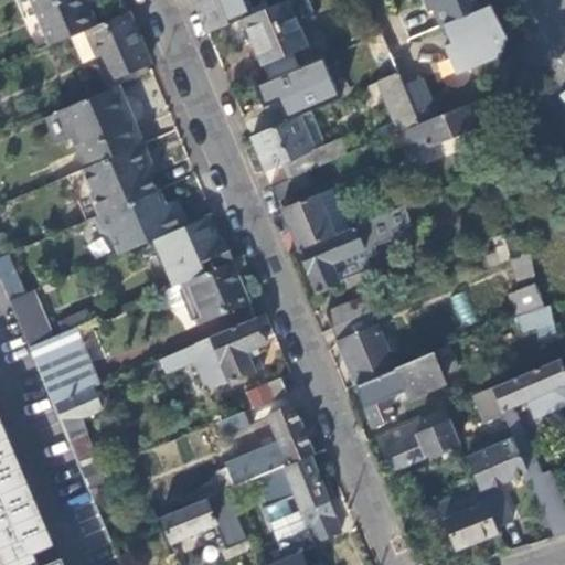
[(88,0),(17,0),(24,18),(39,12),(52,45),(67,39),(99,24),(88,0)]
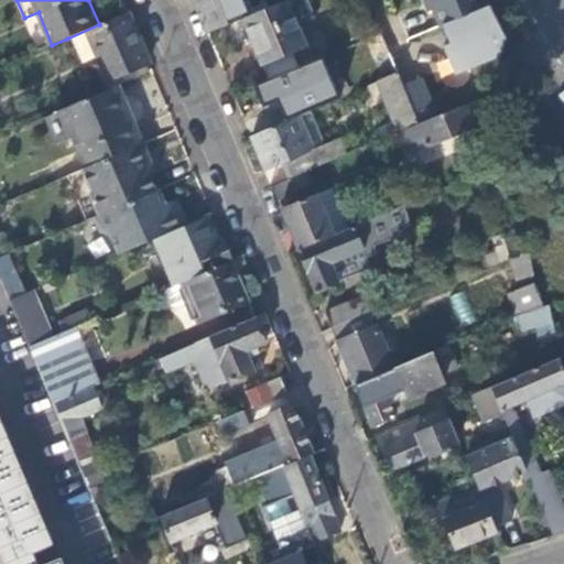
[(243,0),(194,0),(209,33),(242,20),(251,17),(243,0)]
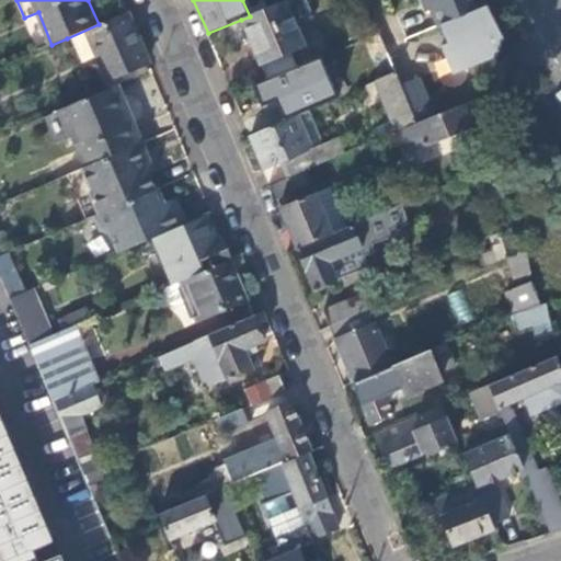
[(304,4),(301,0),(287,0),(279,3),(250,16),(241,20),(267,80),(301,66),(296,53),(309,47),(294,9),(304,4)]
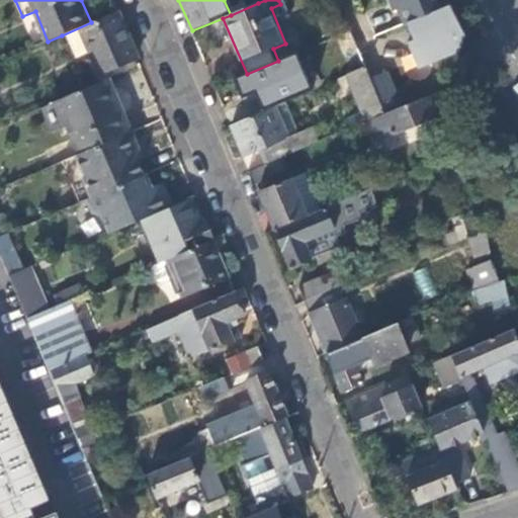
[(391,0),(396,10),(400,9),(407,24),(409,23),(450,5),(448,0),(391,0)]
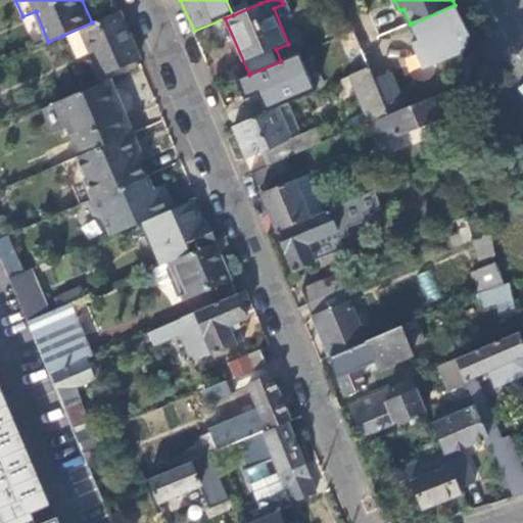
[(455,5),(413,24),(420,40),(414,43),(424,67),(467,49),(470,40),(455,5)]
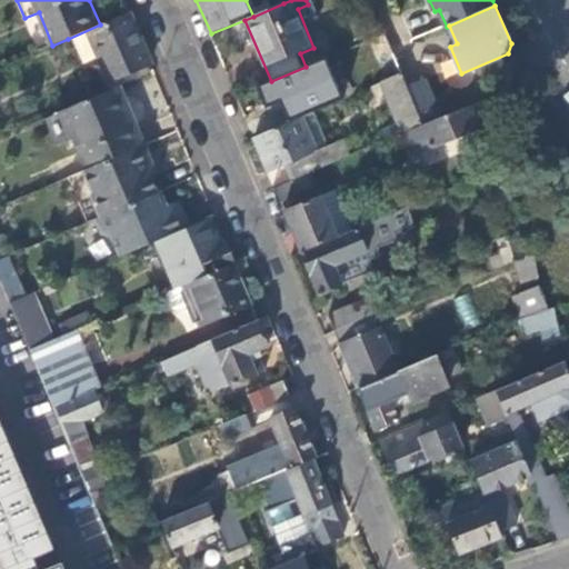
[(148,65),(127,13),(100,25),(68,39),(80,66),(100,58),(111,81),(148,65)]
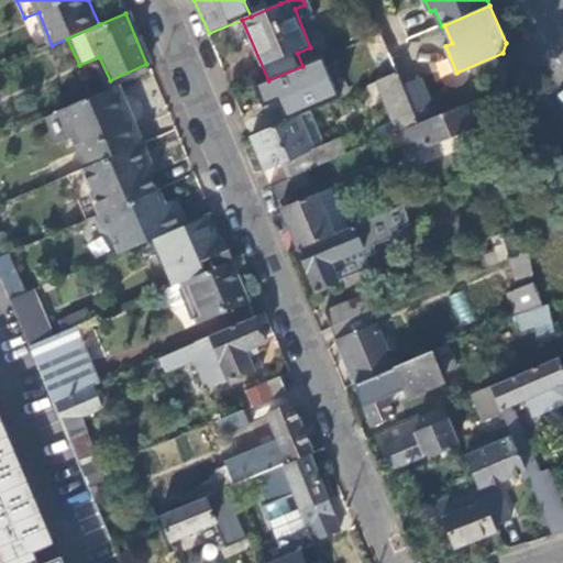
[(268,80),(255,86),(264,108),(278,101),(288,121),(304,114),(343,97),(327,56),(302,66),(268,80)]
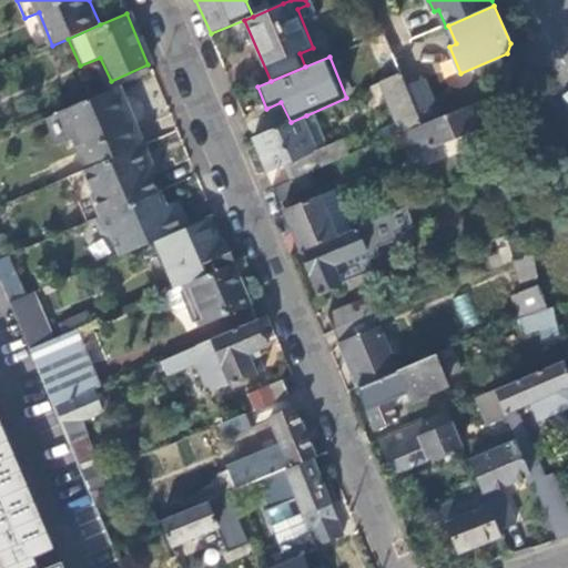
[(388,139),(426,124),(409,85),(404,74),(384,82),(401,124),(384,131),(388,139)]
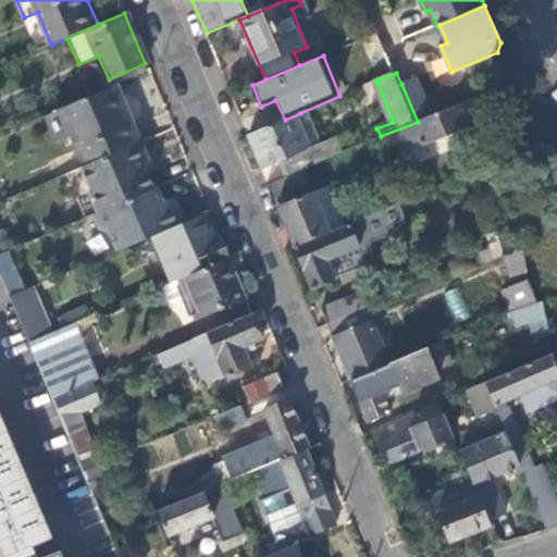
[(419,77),(401,84),(418,122),(435,114),(419,77)]
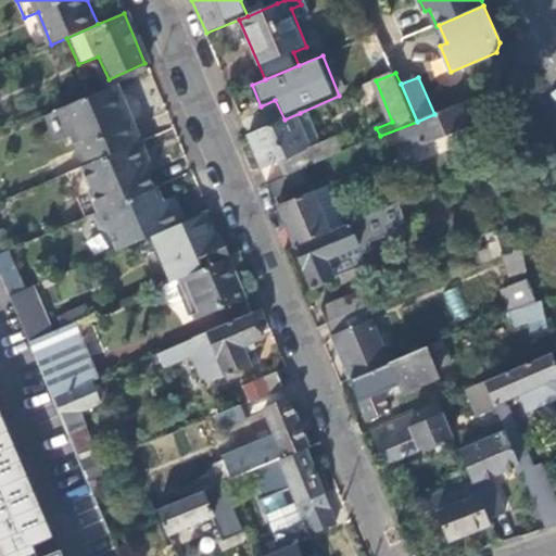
[(139,142),(115,86),(59,109),(71,136),(75,134),(88,164),(139,142)]
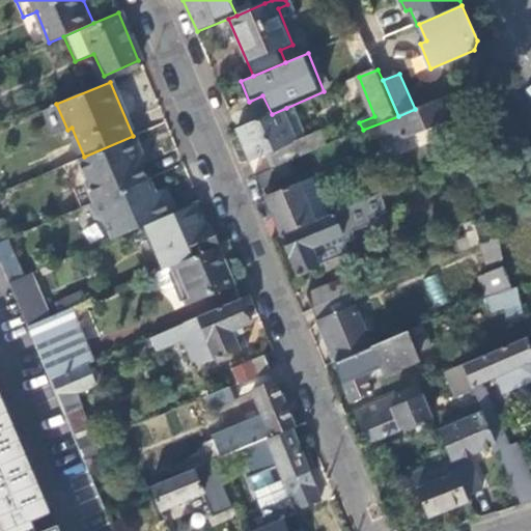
[(388,145),(390,150),(403,145),(400,139),(450,117),(453,123),(478,113),(468,89),(378,128),(385,145),(388,145)]
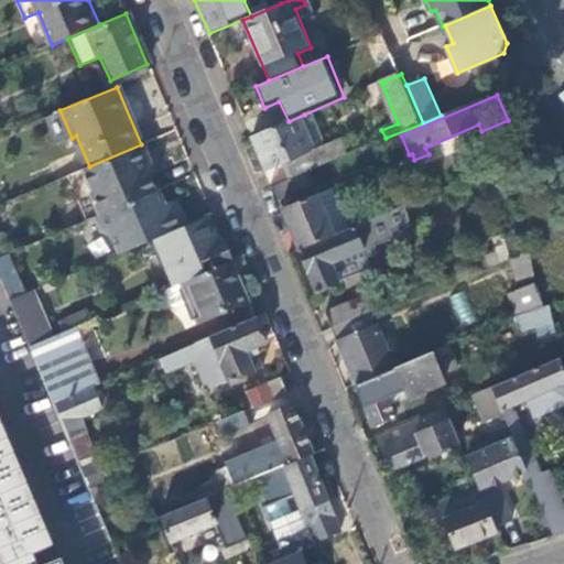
[(304,115),(253,139),(267,169),(284,162),(294,158),(301,173),(342,156),(335,141),(317,148),(304,115)]
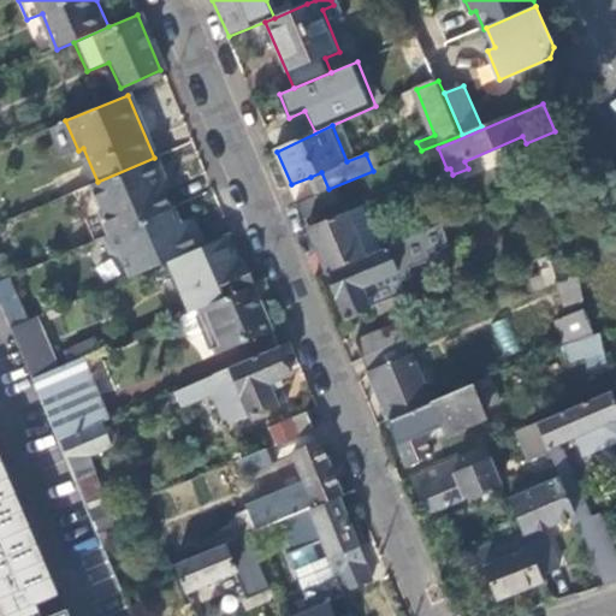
[(377,150),(366,154),(373,171),(384,167),(377,150)]
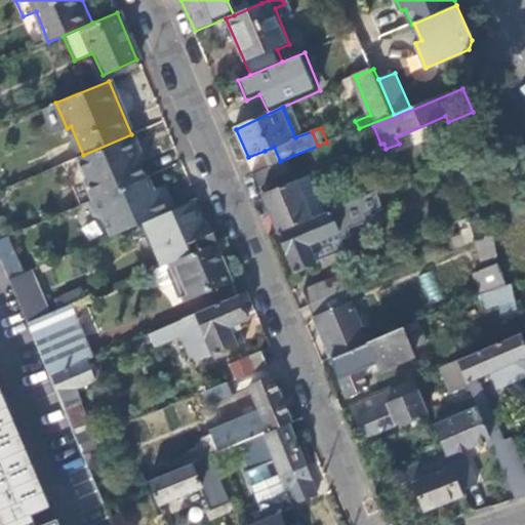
[(139,152),(131,134),(83,155),(63,164),(73,189),(85,184),(92,201),(147,178),(135,153),(139,152)]
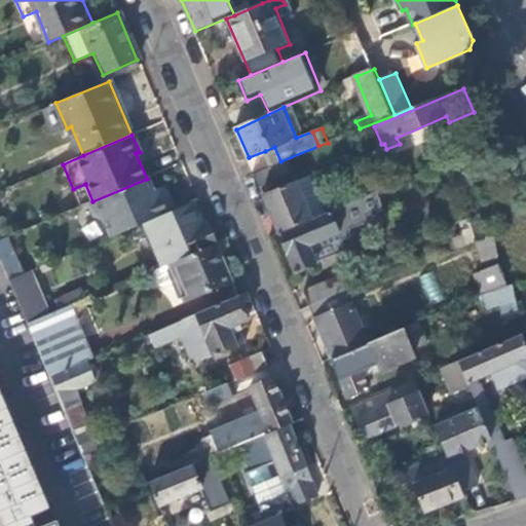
[(265,151),(271,165),(280,161),(274,147),(265,151)]
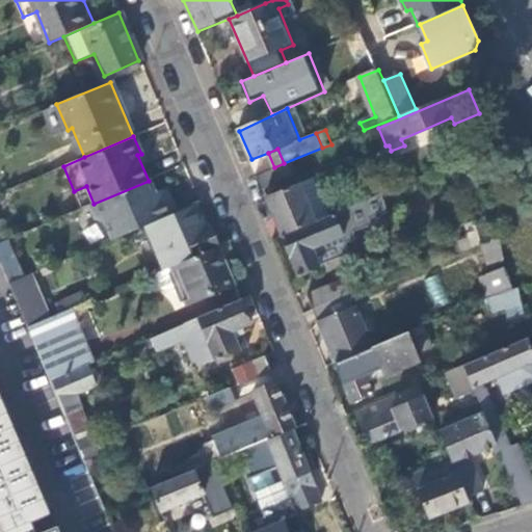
[(486,167),(483,152),(471,157),(476,171),(486,167)]
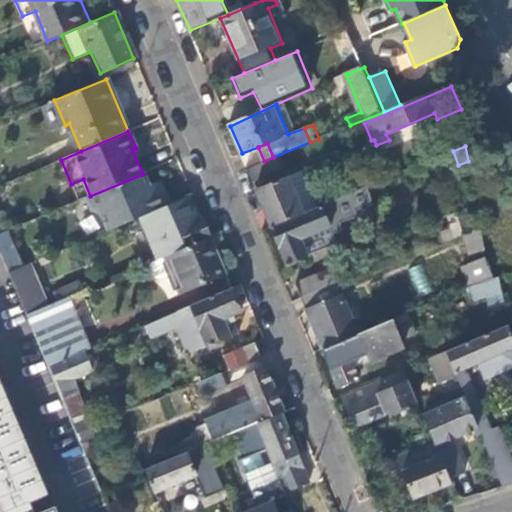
[(249,169),(253,181),(287,167),(282,155),(249,169)]
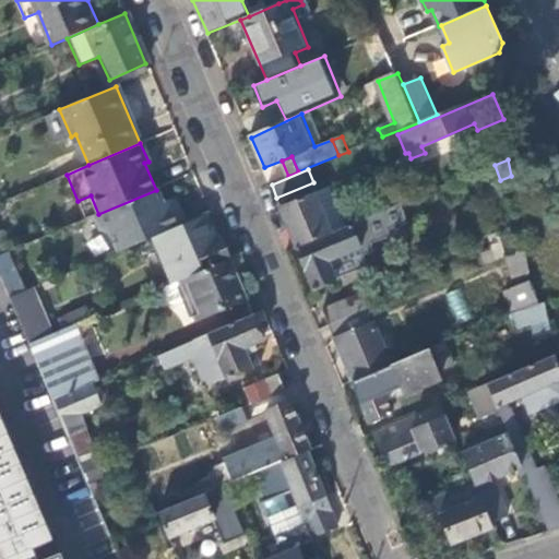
[(331,186),(281,206),(297,247),(348,226),(331,186)]
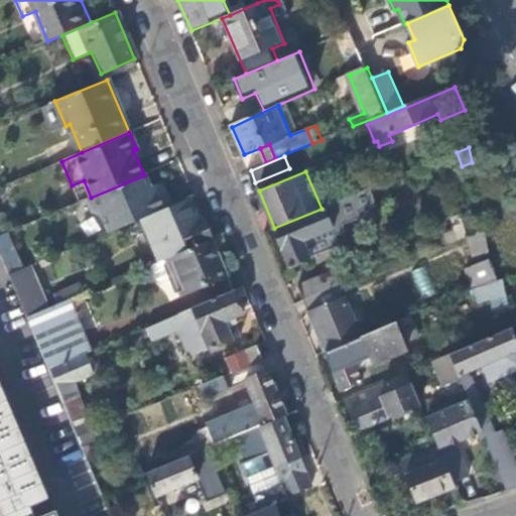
[(155,194),(147,174),(144,175),(91,198),(87,200),(92,212),(103,217),(109,233),(142,220),(172,207),(165,189),(155,194)]
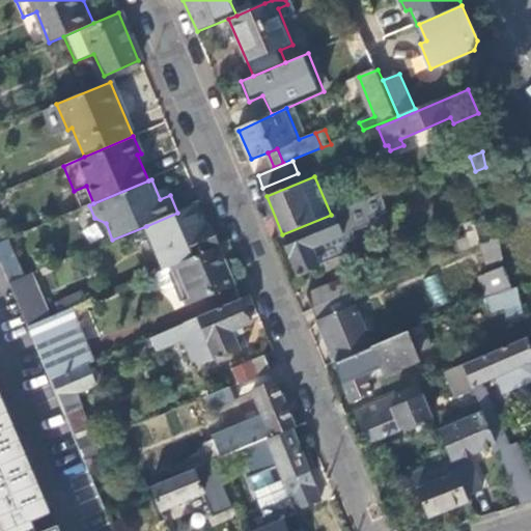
[(74,191),(81,210),(89,205),(93,203),(86,186),(74,191)]
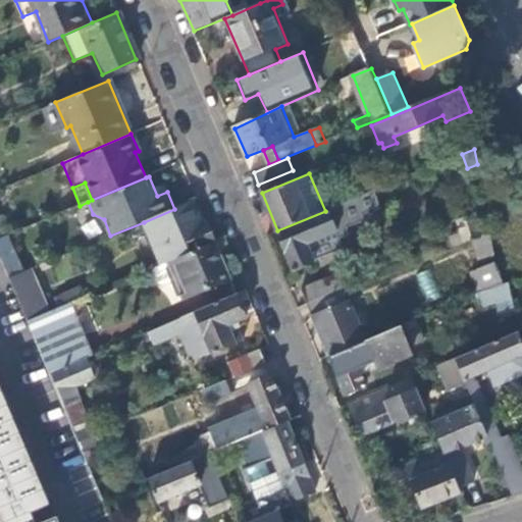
[(488,233),(492,232),(490,221),(487,220),(482,205),(486,204),(484,198),(474,200),(475,204),(455,210),(459,232),(450,237),(456,250),(466,245),(466,244),(472,241),(488,233)]
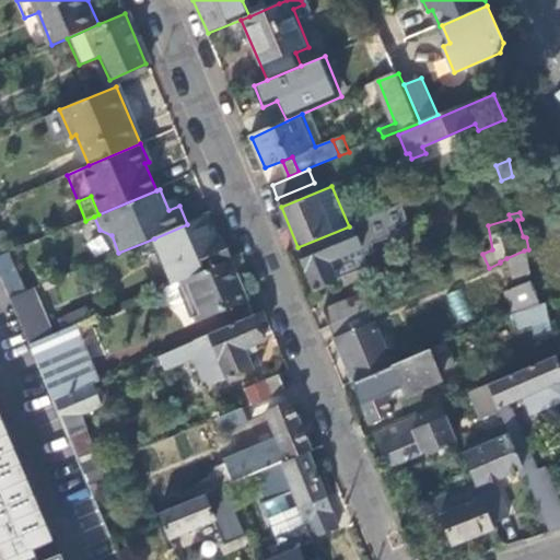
[(218,242),(206,217),(187,224),(154,238),(173,284),(179,281),(231,260),(222,240),(218,242)]
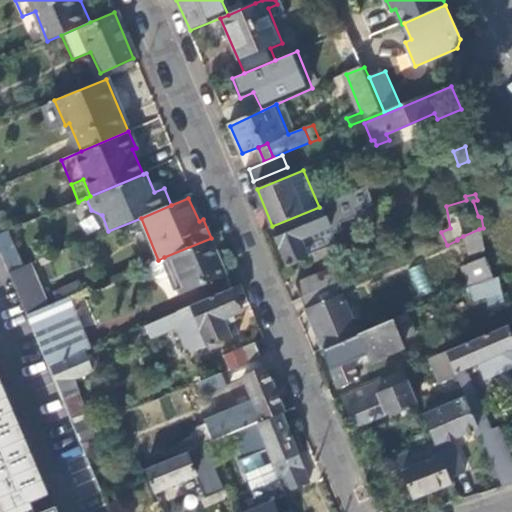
[(319,207),(272,226),(289,265),(317,254),(309,235),(331,225),(323,206),(319,207)]
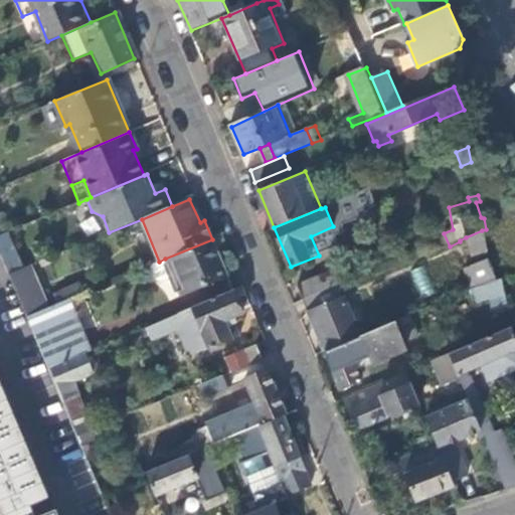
[(487,252),(482,230),(466,237),(473,254),(487,252)]
